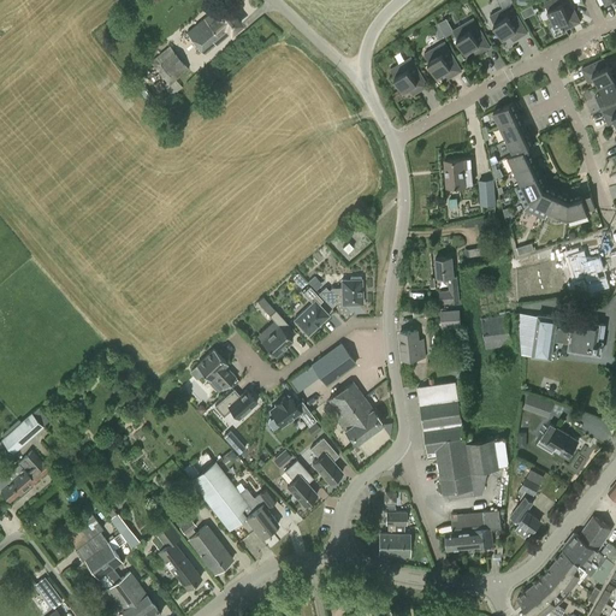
[(548,10),(555,25),(562,22),(566,29),(580,22),(569,0),(548,0),(544,3),(548,10)]
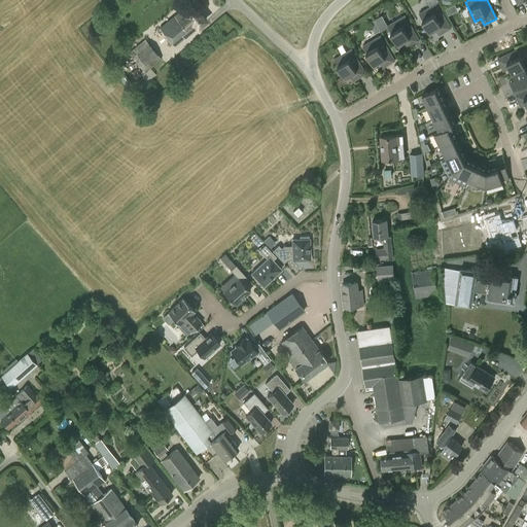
[(190,1),(182,9),(161,28),(175,45),(197,27),(198,28),(206,21),(190,1)]
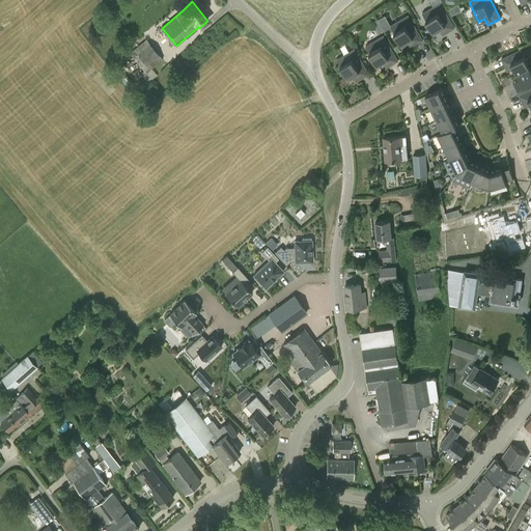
[(454,28),(440,3),(422,14),(425,20),(432,32),(439,29),(443,35),(454,28)]
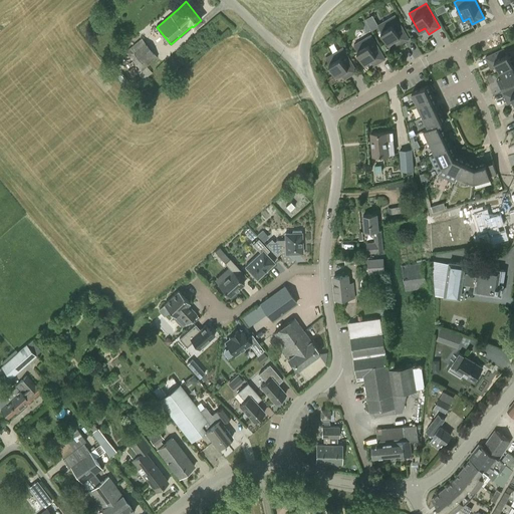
[(447,10),(444,4),(435,9),(438,14),(447,10)]
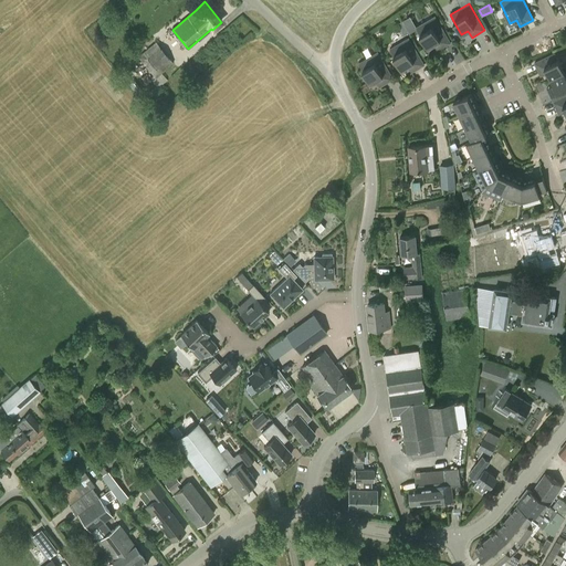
[(420,34),(419,34),(428,48),(433,44),(438,51),(450,43),(435,17),(416,28),(420,34)]
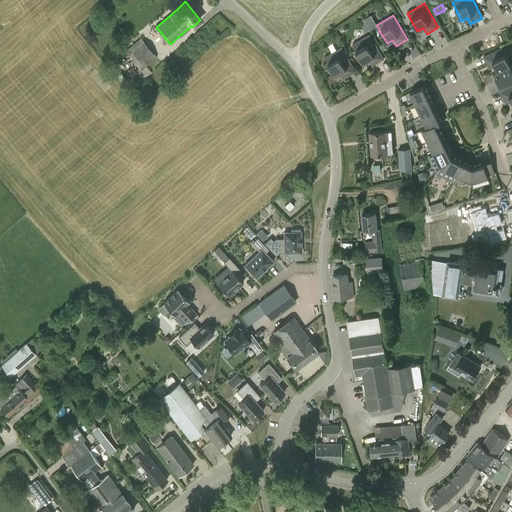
[(366,31),(375,26),(369,16),(360,21),(366,31)]
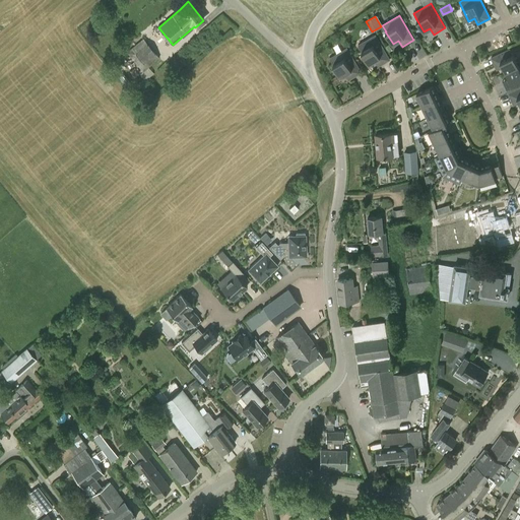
[(362,52),(361,52),(369,64),(374,61),(378,66),(390,59),(375,35),(358,46),(362,52)]
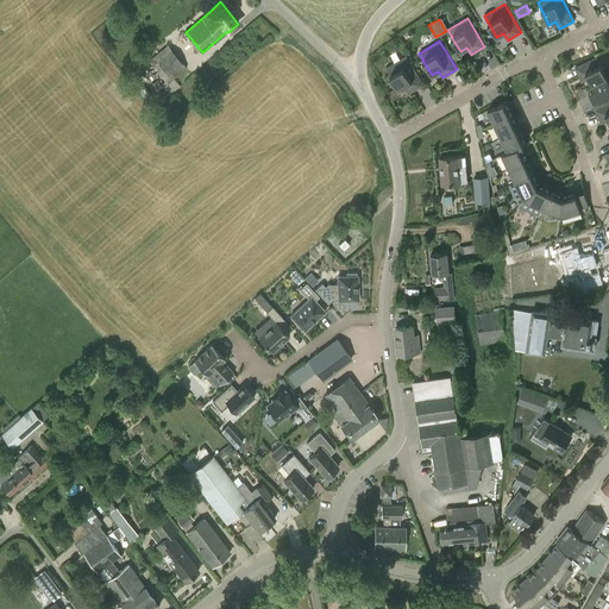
[(186,68),(168,45),(148,62),(167,85),(186,68)]
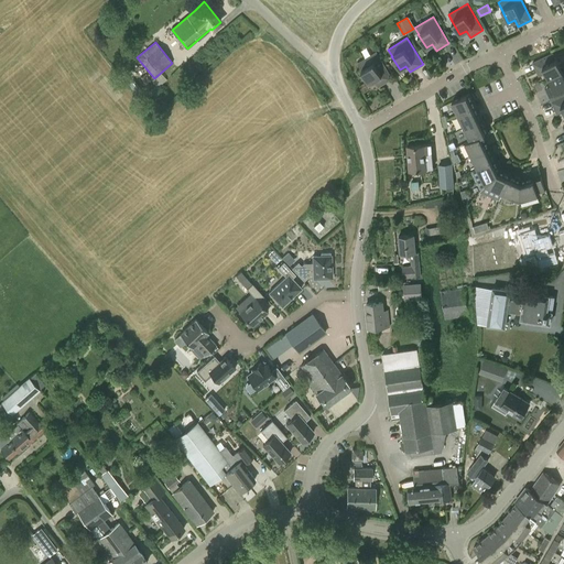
[(379,86),(392,78),(376,52),(357,63),(361,69),(360,69),(369,84),(375,79),(379,86)]
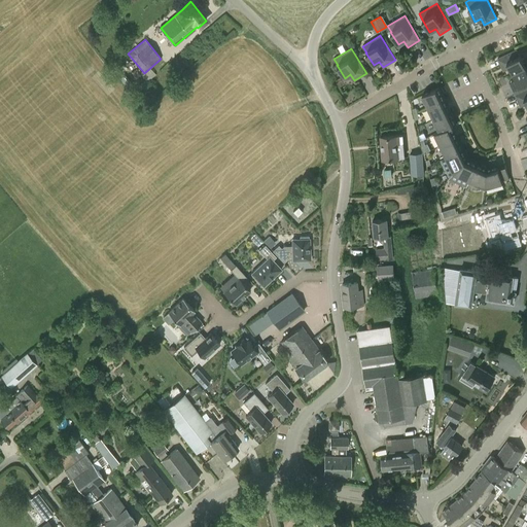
[(510,68),(513,74),(526,68),(520,56),(517,49),(497,59),(503,71),(510,68)]
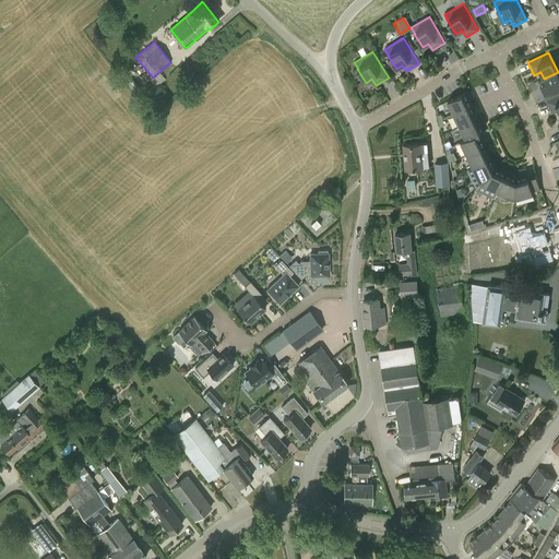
[(539,87),(546,100),(558,94),(558,74),(558,72),(544,79),(546,84),(539,87)]
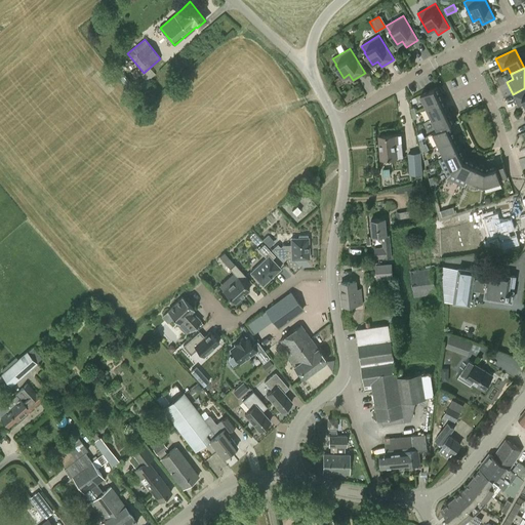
[(420,95),(427,108),(443,99),(437,87),(420,95)]
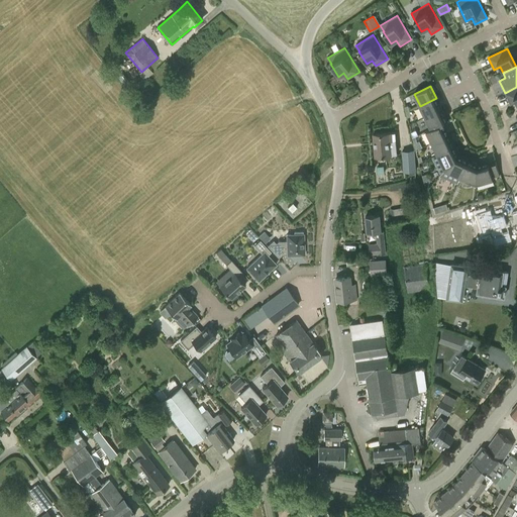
[(516,87),(505,93),(511,105),(516,102),(516,87)]
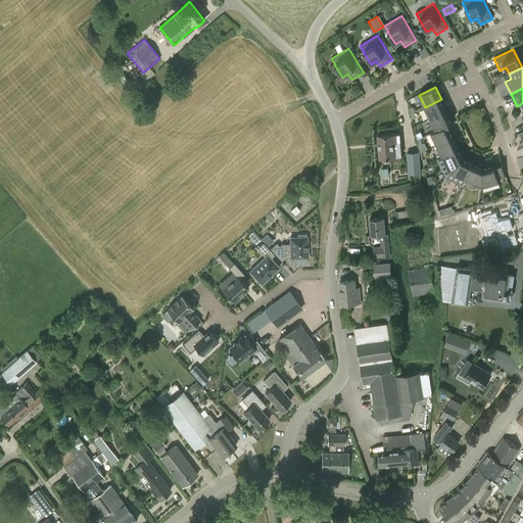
[(430,119),(446,110),(441,99),(425,107),(430,119)]
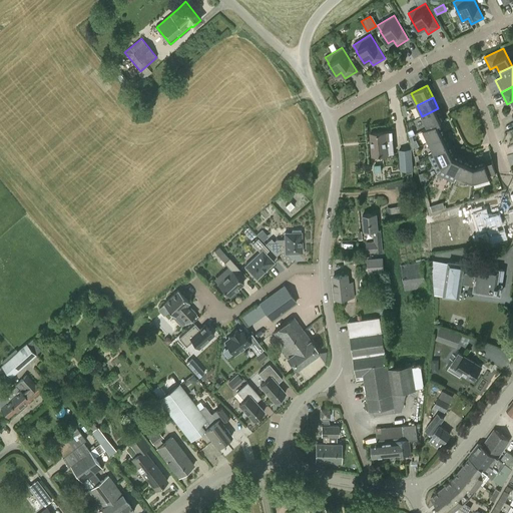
[(423,130),(444,120),(438,108),(422,116),(427,127),(423,130)]
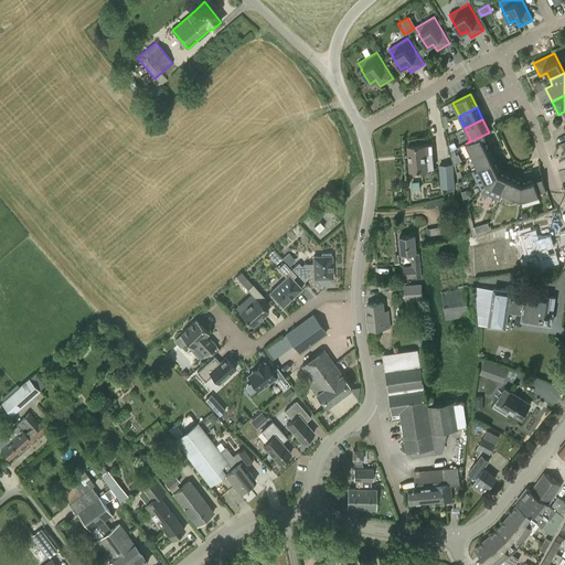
[(466,144),(472,156),(490,148),(484,135),(489,132),(466,144)]
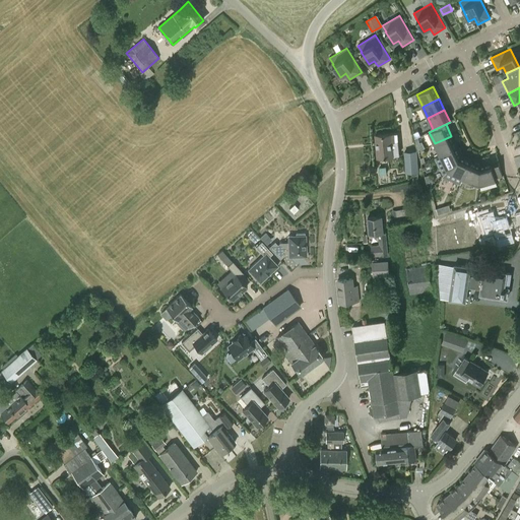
[(377,157),(392,156),(392,155),(399,154),(398,141),(394,141),(393,134),(375,135),(376,138),(377,157)]
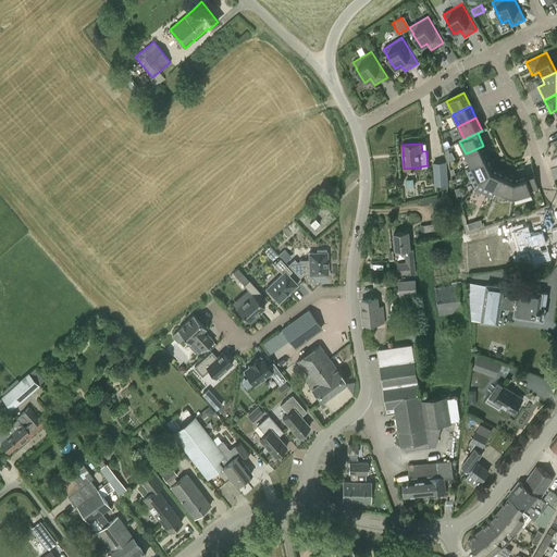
[(471,166),(489,158),(484,148),(483,146),(466,153),(471,166)]
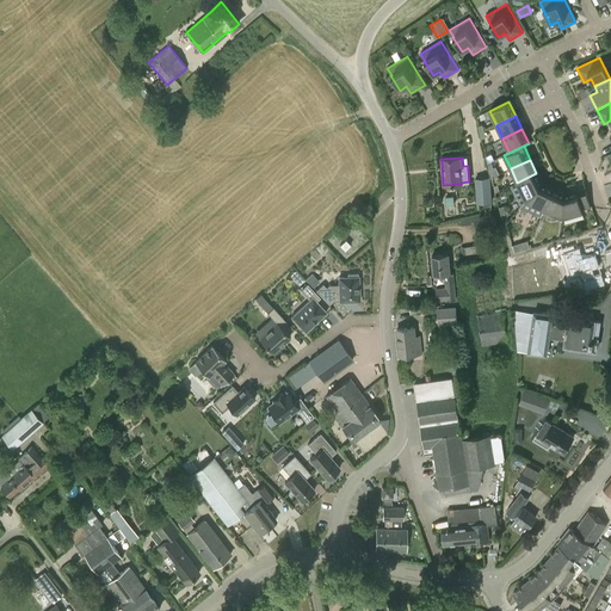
[(517,183),(525,201),(542,184),(536,173),(517,183)]
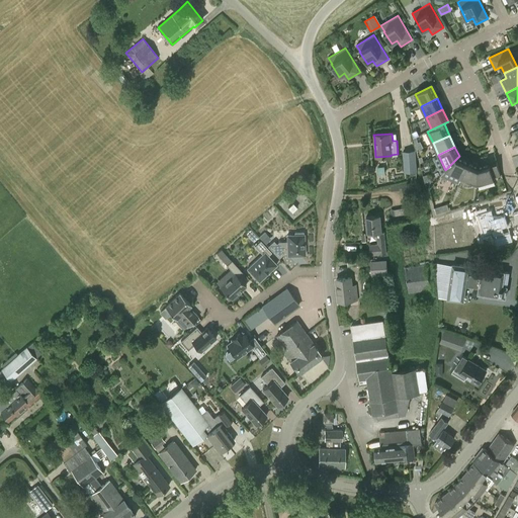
[(402,151),(404,172),(416,171),(415,150),(402,151)]
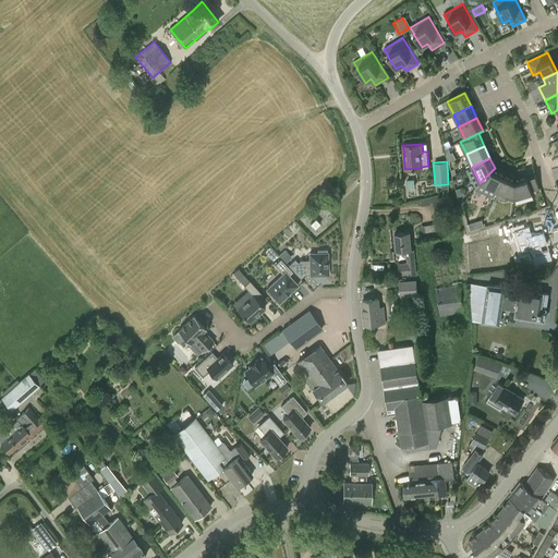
[(494,198),(497,191),(505,173),(495,168),(480,183),(474,190),(494,198)]
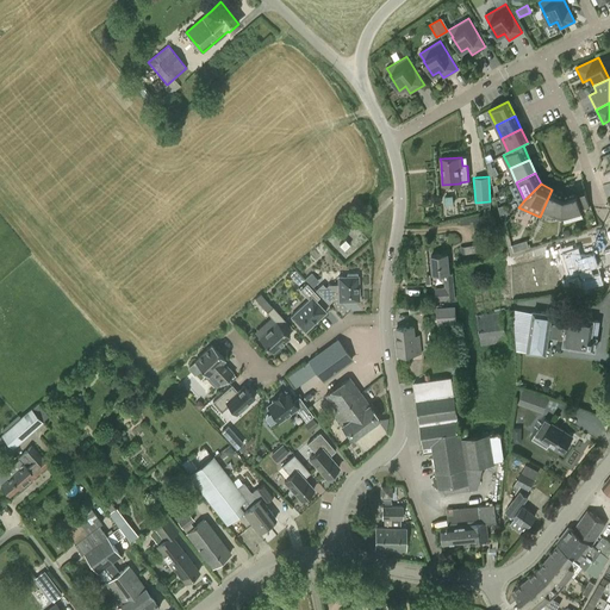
[(584,188),(564,194),(561,217),(582,212),(582,210),(590,207),(584,188)]
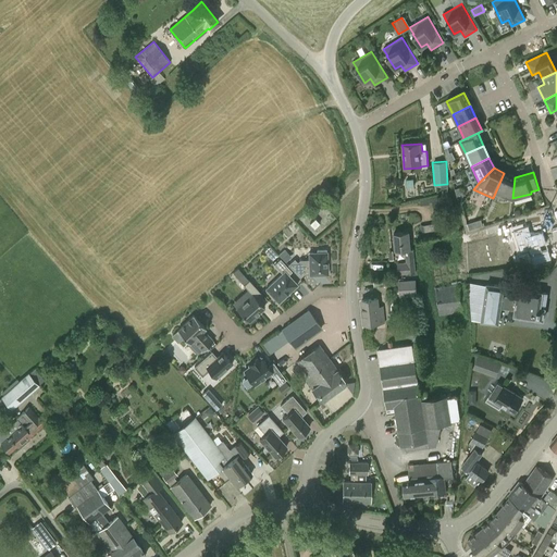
[(496,190),(512,198),(515,177),(504,173),(496,190)]
